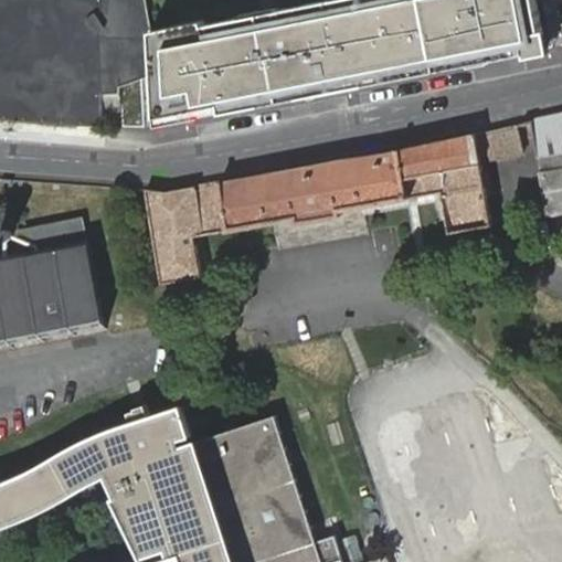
[(328,0),(197,25),(195,21),(145,31),(147,81),(149,125),(399,76),(424,72),(540,50),(530,0),(328,0)]
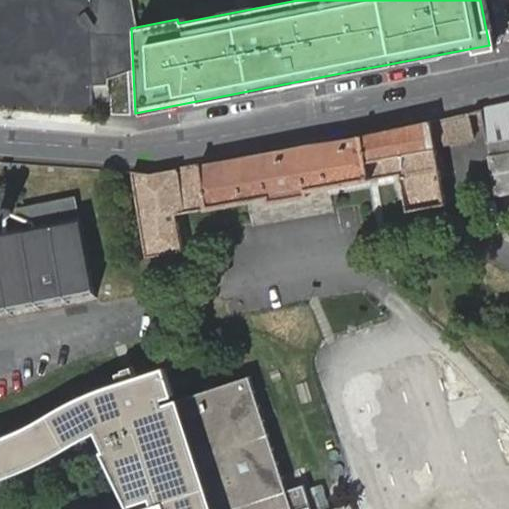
[(82,15),(74,20),(83,33),(91,27),(82,15)]
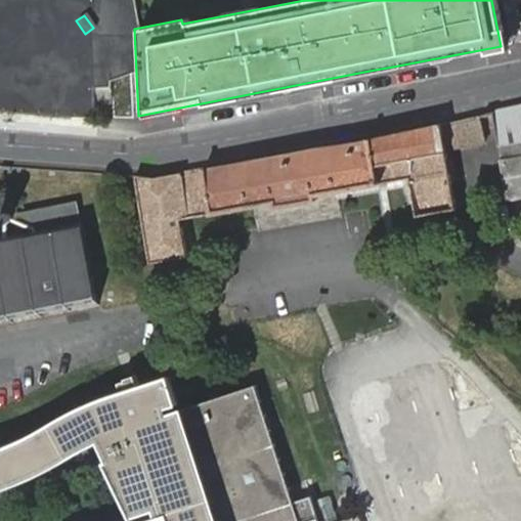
[(520,106),(490,114),(498,153),(506,198),(520,194),(520,106)]
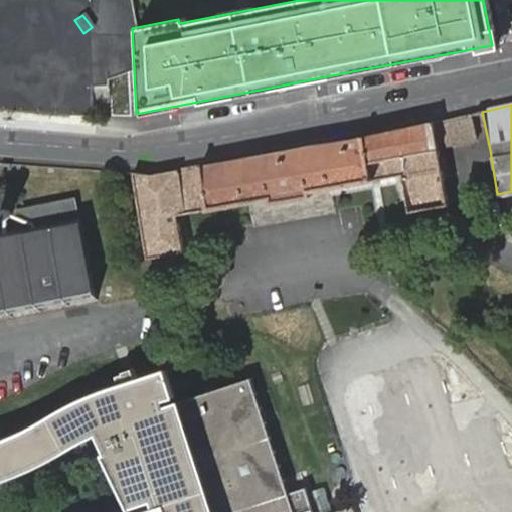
[(468,115),(430,123),(435,149),(473,140),(468,115)]
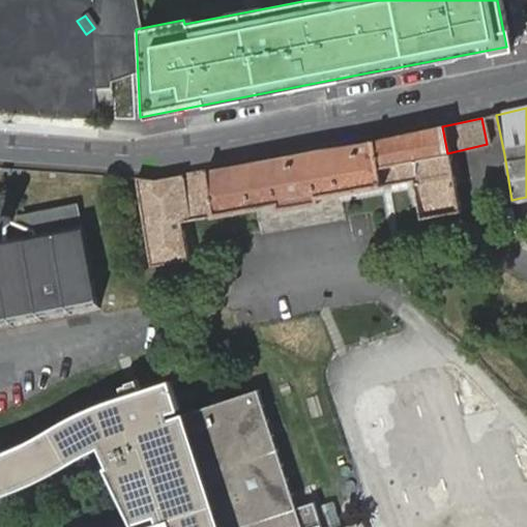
[(152,181),(133,179),(149,266),(186,260),(180,224),(273,207),(273,210),(317,203),(316,199),(410,183),(417,220),(458,212),(447,153),(442,126),(357,144),(152,181)]
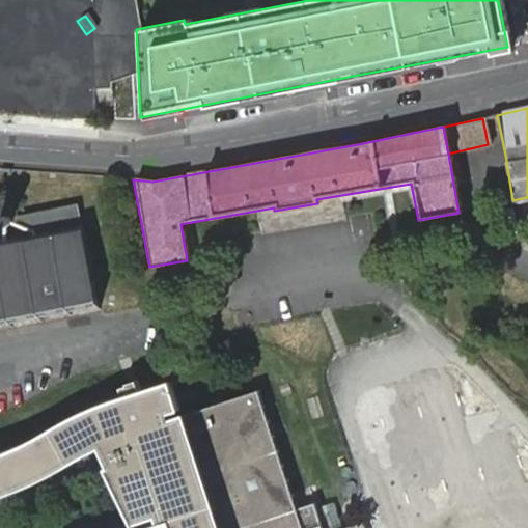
[(0,329),(98,312),(77,207),(17,219),(20,237),(0,240),(0,329)]
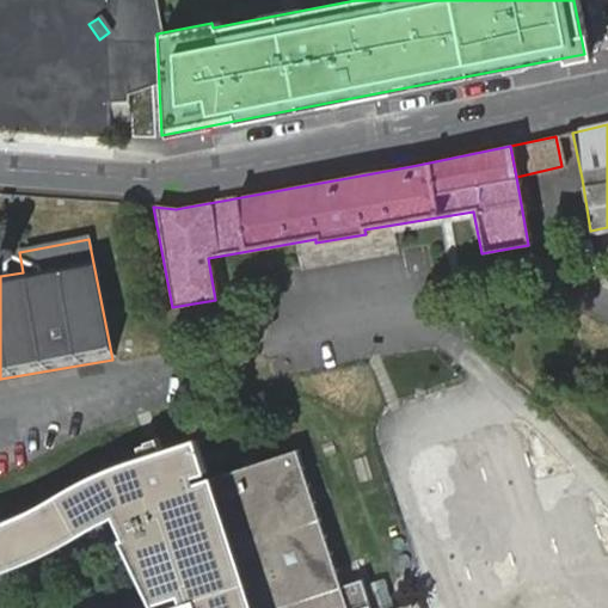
[(367,607),(358,578),(341,584),(293,450),(196,481),(191,472),(204,468),(192,437),(154,452),(111,468),(84,479),(48,499),(19,513),(4,522),(0,523),(0,571),(30,559),(68,541),(94,527),(112,514),(117,524),(124,535),(120,536),(154,606),(178,594),(183,606),(178,607),(367,607)]
